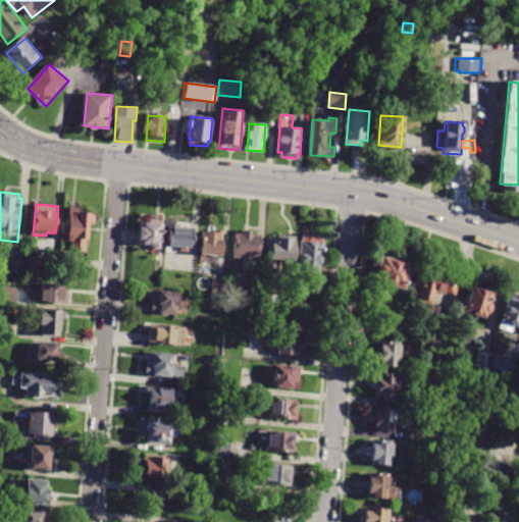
[(69,237),(71,208),(90,209),(89,213),(98,214),(97,224),(89,224),(87,252),(72,251),(73,241),(70,241),(70,237),(69,237)]
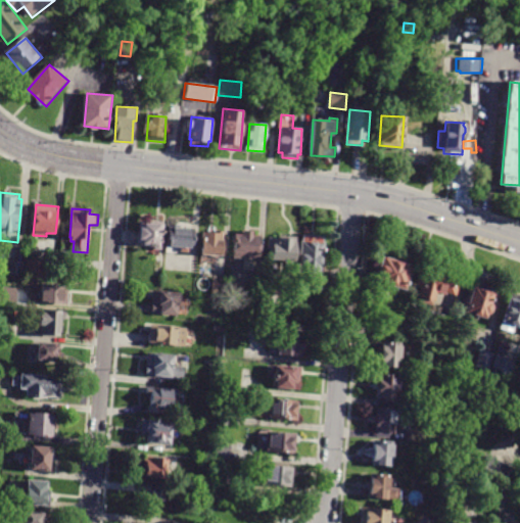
[(142,224),(167,226),(166,228),(168,228),(167,241),(166,240),(164,250),(156,249),(156,246),(140,245),(142,224)]
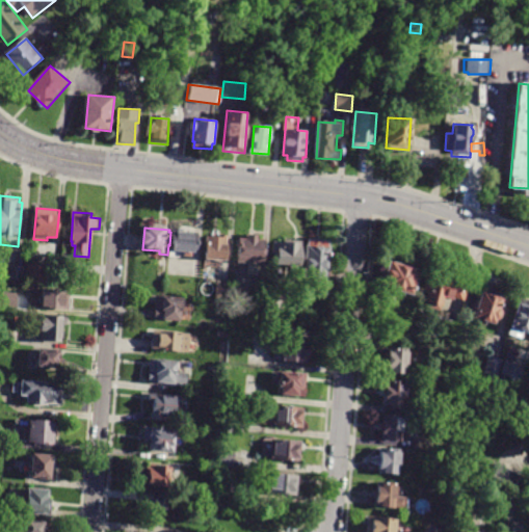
[(197,232),(200,232),(199,251),(173,249),(174,231),(197,232)]
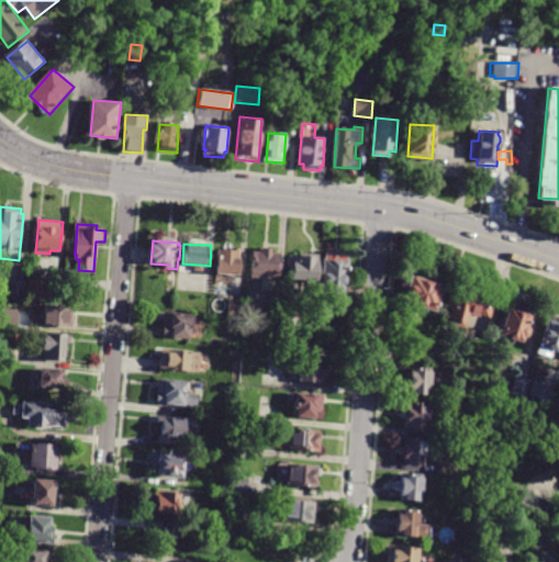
[(241,274),(219,273),(220,247),(242,248),(241,274)]
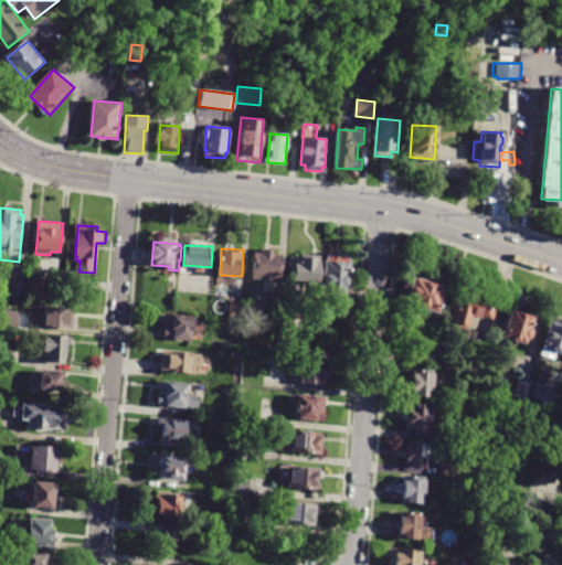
[(284,256),(283,280),(255,279),(256,254),(265,255),(265,248),(275,249),(274,255),(284,256)]
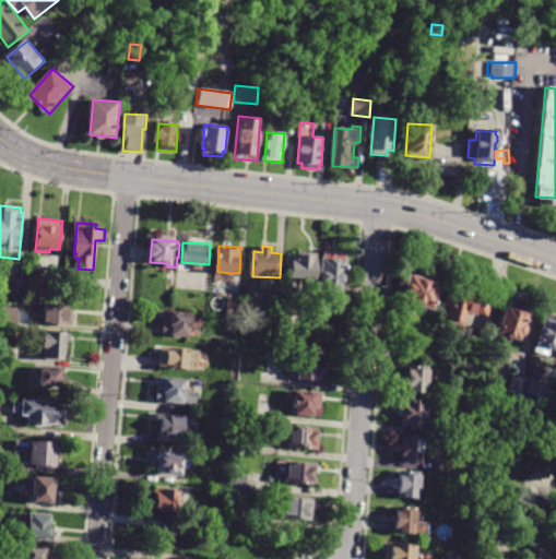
[(336,310),(338,296),(323,295),(327,257),(328,257),(329,250),(352,252),(351,269),(352,269),(351,283),(350,283),(349,294),(352,294),(350,311),(336,310)]
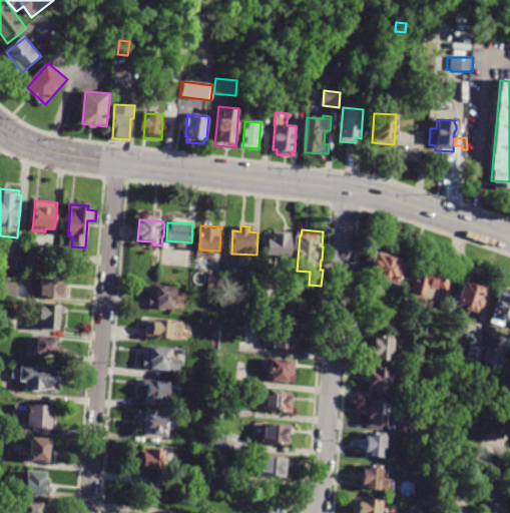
[(269,253),(268,253),(269,244),(266,244),(267,231),(284,232),(284,230),(293,230),(292,254),(269,253)]
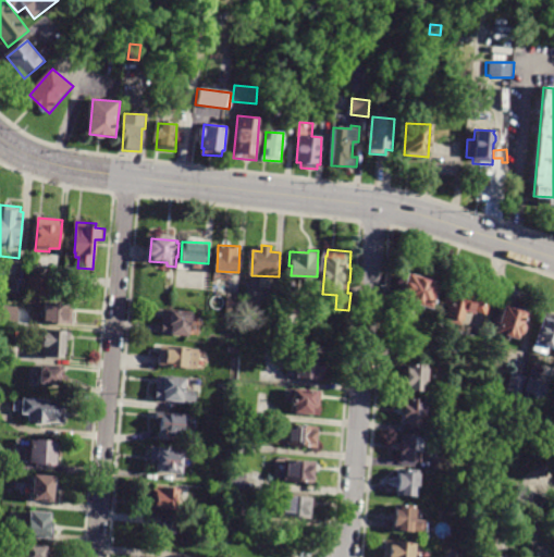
[(433,308),(402,299),(408,272),(441,282),(433,308)]
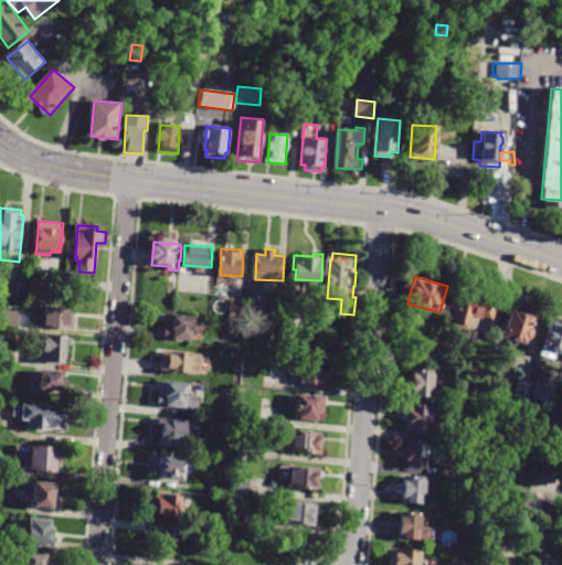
[(54,281),(52,301),(31,299),(33,279),(54,281)]
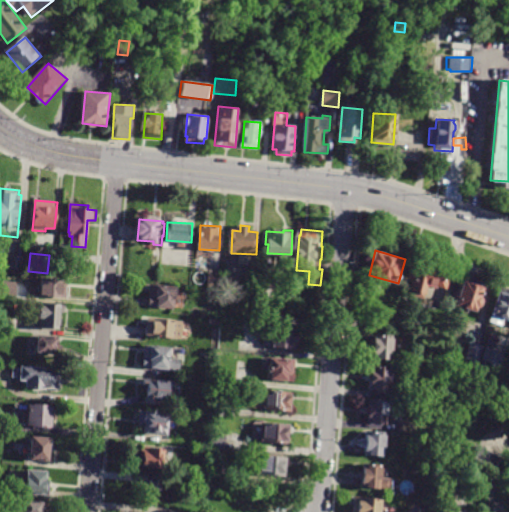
[(26,255),(25,270),(9,268),(10,254),(26,255)]
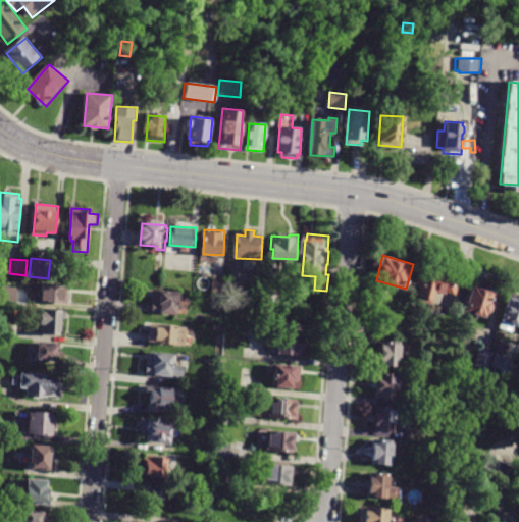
[(456,277),(452,294),(443,291),(443,294),(433,292),(431,300),(414,296),(421,269),(456,277)]
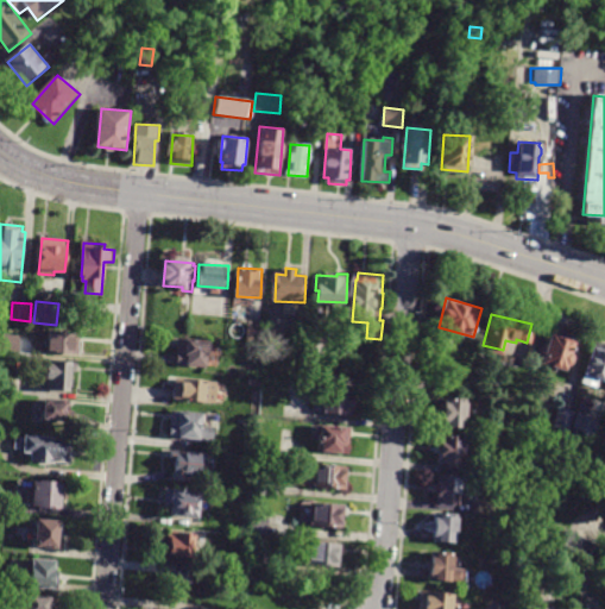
[(556,371),(547,369),(548,365),(541,363),(550,333),(553,334),(554,328),(573,334),(572,340),(574,341),(571,353),(573,357),(571,365),(567,366),(565,370),(558,368),(556,371)]
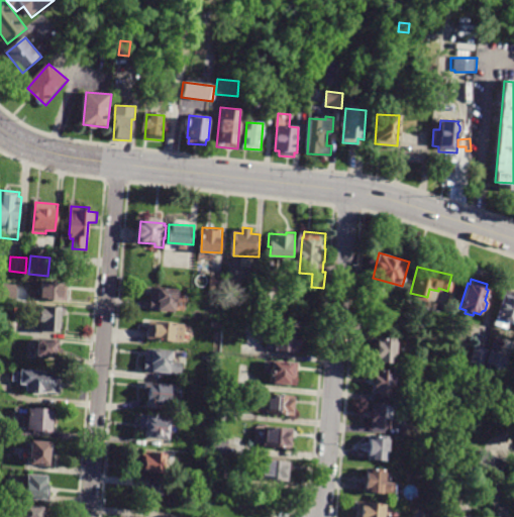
[(42,299),(43,295),(40,294),(40,289),(43,289),(43,281),(72,282),(71,300),(42,299)]
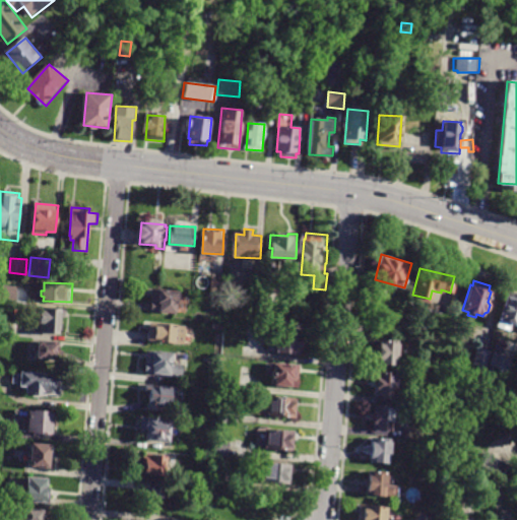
[(3,301),(4,285),(18,286),(17,302),(3,301)]
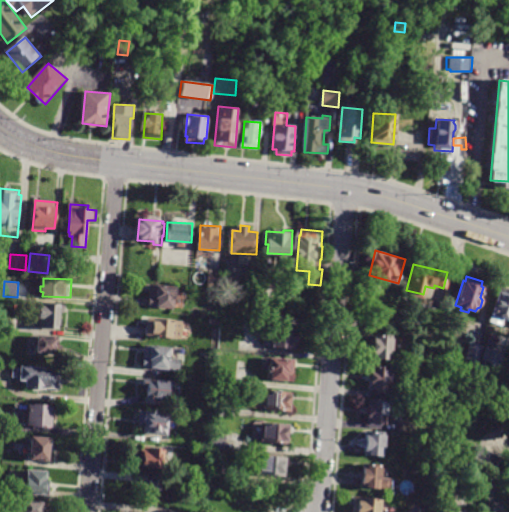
[(151,299),(152,284),(178,285),(176,309),(151,308),(151,299)]
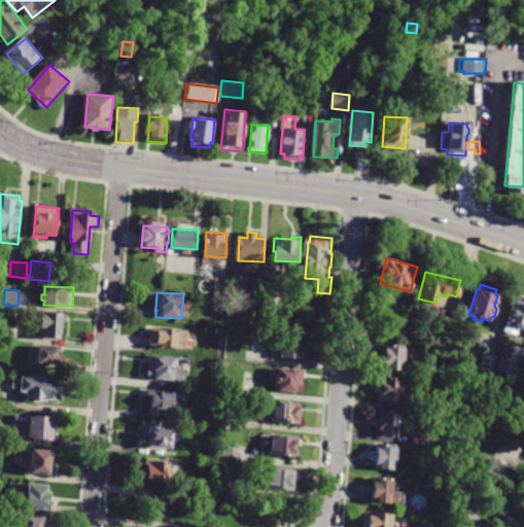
[(523,338),(502,330),(511,299),(523,303),(523,338)]
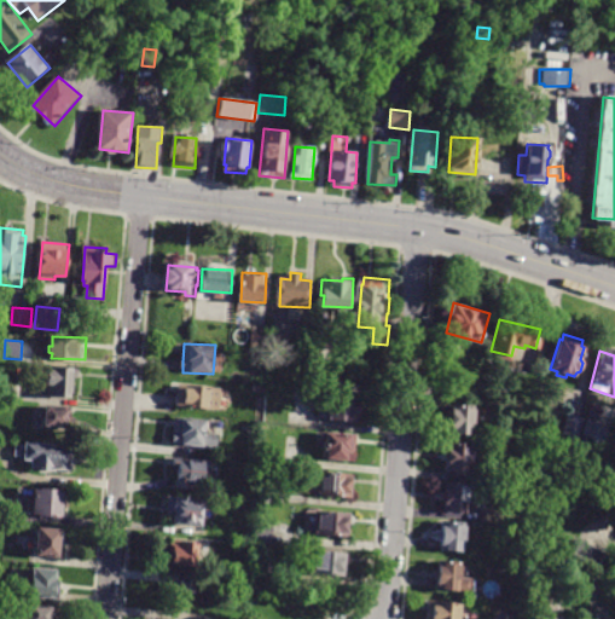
[(74,399),(52,398),(52,386),(46,386),(47,365),(79,366),(79,376),(74,376),(74,399)]
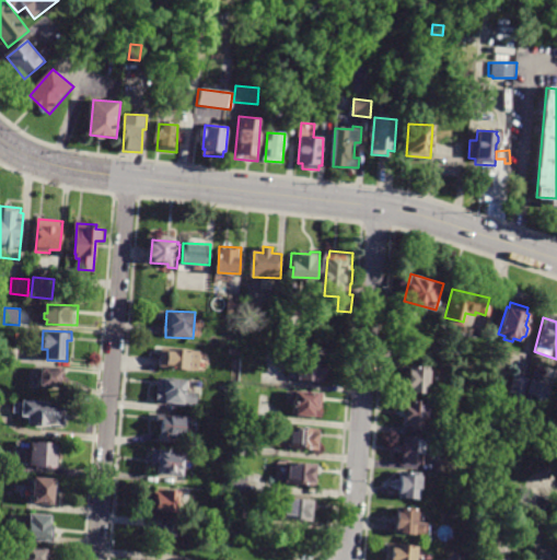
[(407,343),(424,346),(421,364),(405,362),(407,343)]
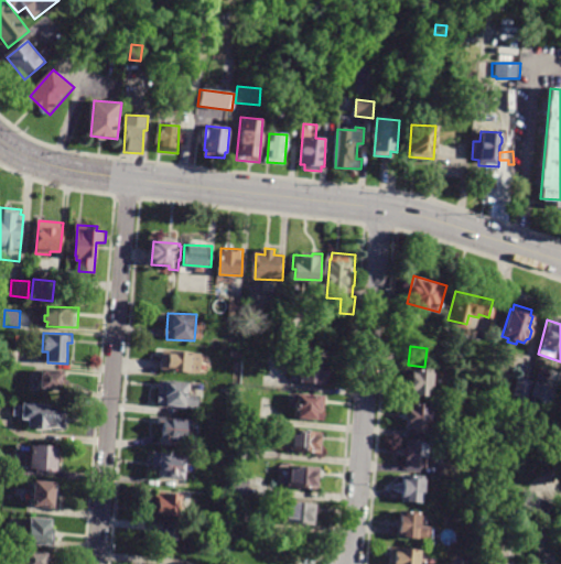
[(165,351),(205,354),(204,373),(164,370),(165,351)]
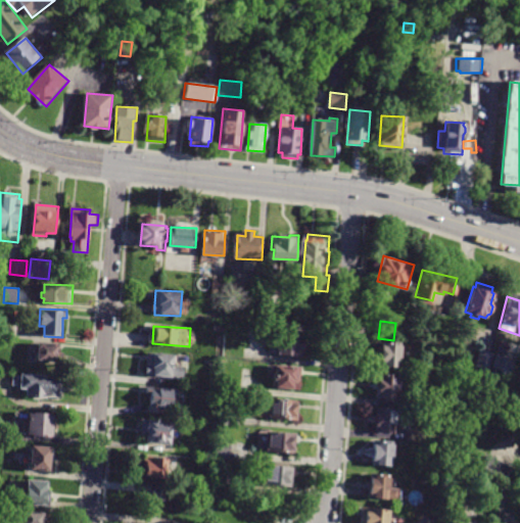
[(280,331),(305,333),(303,358),(278,355),(280,331)]
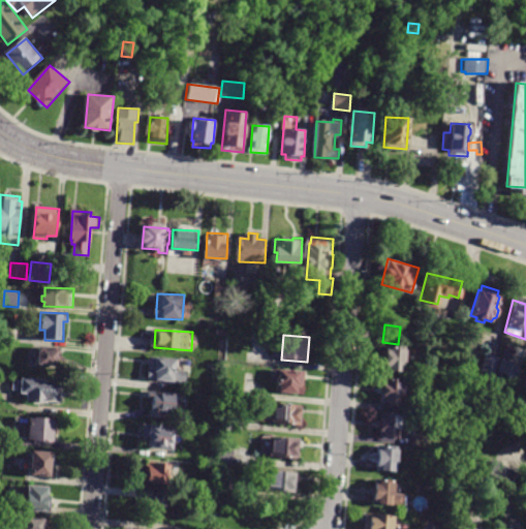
[(387,362),(388,346),(408,347),(407,362),(402,362),(402,372),(385,372),(387,362)]
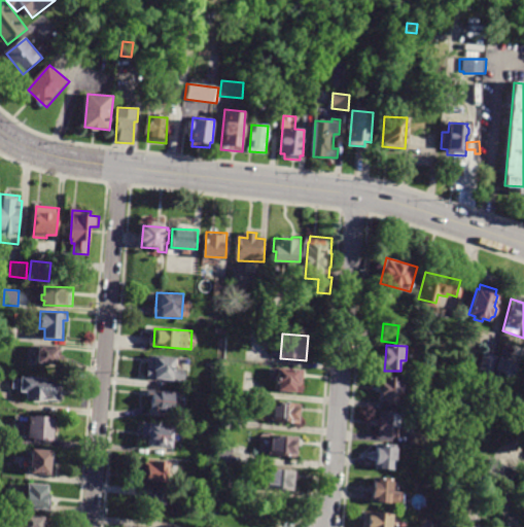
[(61,364),(40,363),(41,355),(38,354),(38,348),(41,348),(41,346),(62,347),(61,364)]
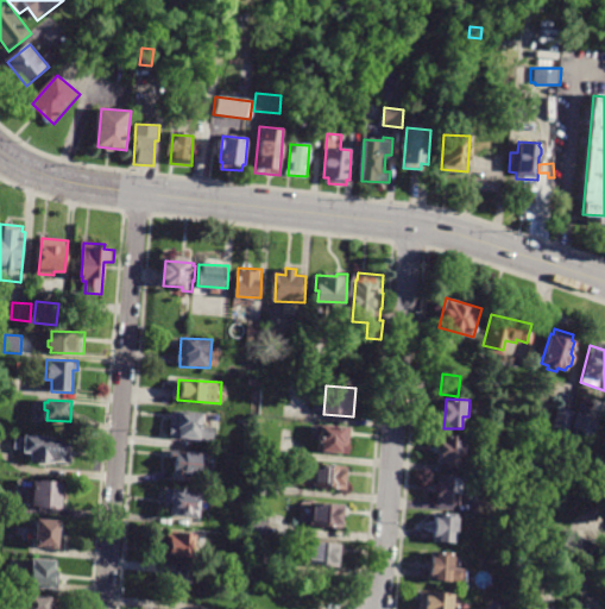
[(574,410),(578,412),(571,439),(553,434),(561,407),(574,410)]
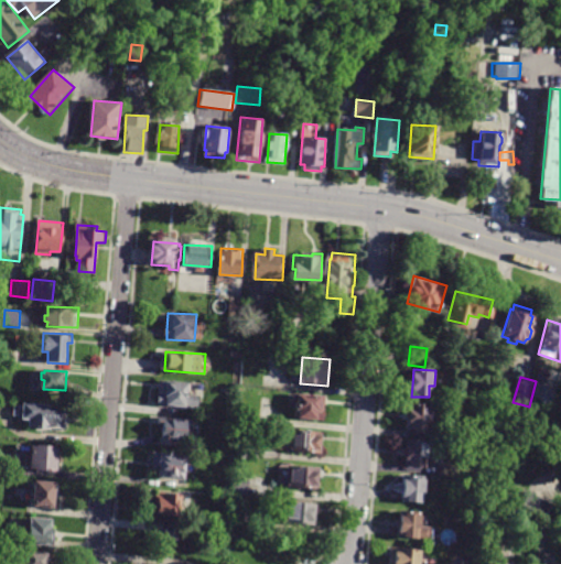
[(201,408),(160,404),(162,381),(194,383),(193,394),(202,396),(201,408)]
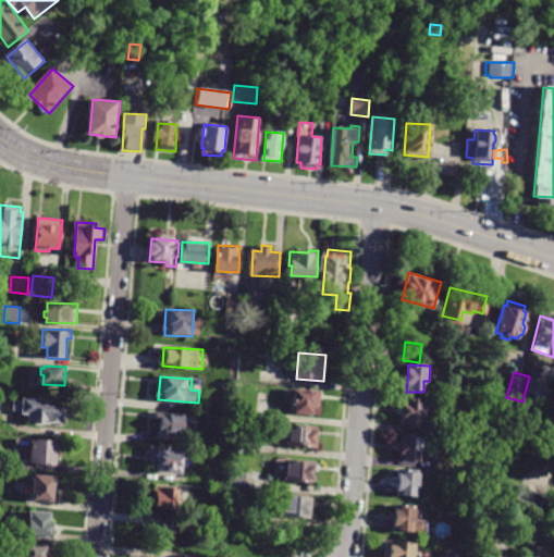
[(550,384),(545,397),(527,391),(531,379),(550,384)]
